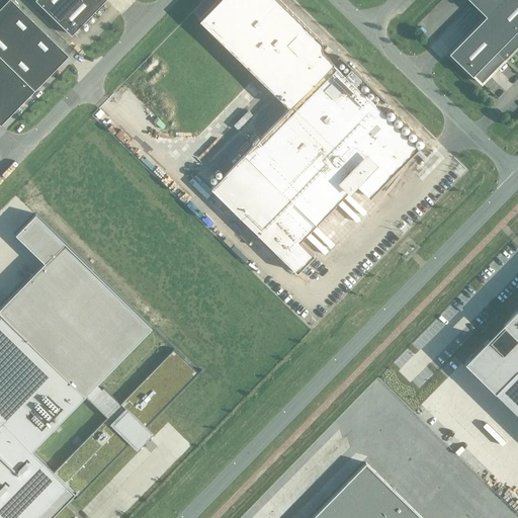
[(0,122),(1,124),(31,93),(69,55),(12,0),(7,0),(0,7),(0,122)]
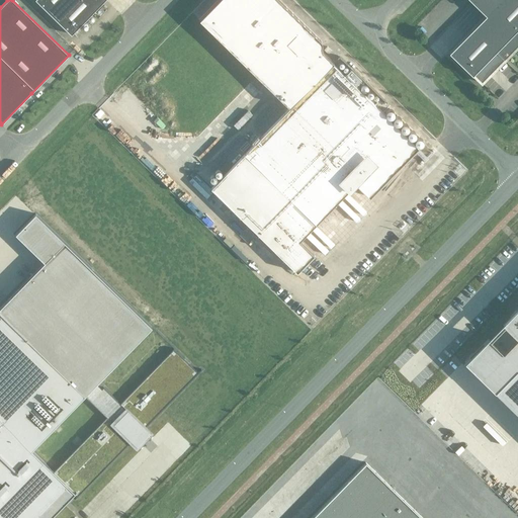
[(35,0),(71,34),(104,0),(35,0)]
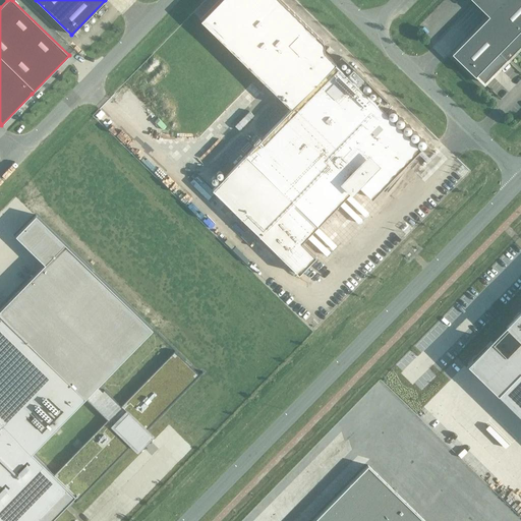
[(371,198),(421,148),(420,148),(335,64),(336,63),(325,52),(324,51),(324,50),(324,49),(323,48),(323,47),(324,47),(324,46),(324,45),(324,44),(323,43),(323,42),(323,41),(322,40),(280,0),(219,0),(200,19),(261,78),(266,83),(291,108),(212,189),(298,274),(315,256),(301,242),(357,185),(371,198)]
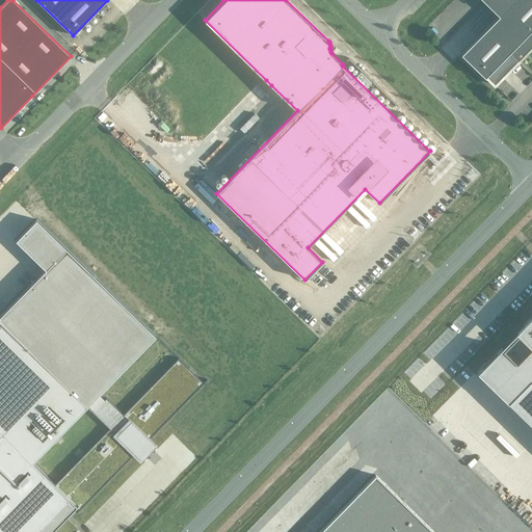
[(531,0),(482,0),(499,16),(461,54),(485,78),(486,77),(495,85),(516,61),(531,46),(531,0)]
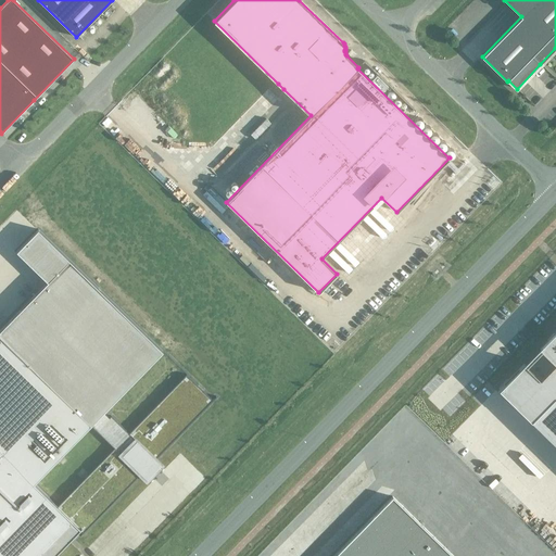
[(547,127),(555,116),(555,102),(540,121),(547,127)]
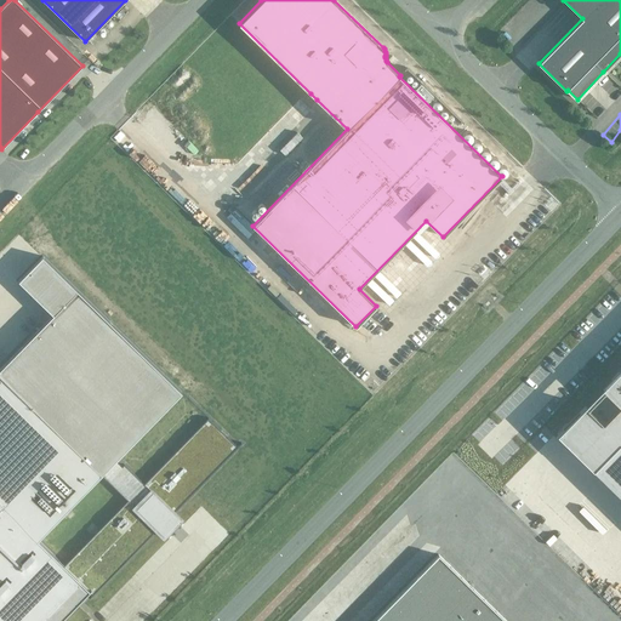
[(6,155),(3,161),(16,169),(20,163),(6,155)]
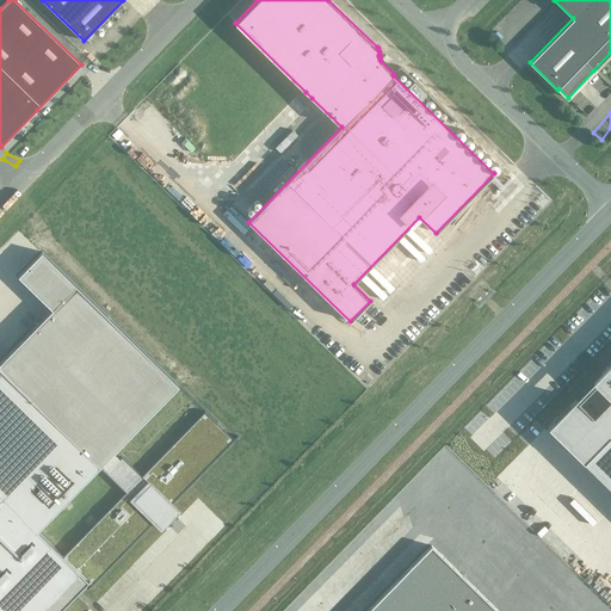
[(470,199),(475,204),(499,180),(494,176),(470,199)]
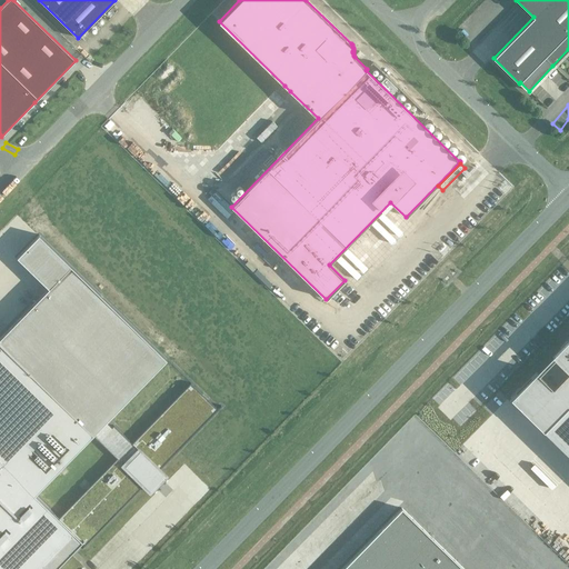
[(189,183),(192,178),(187,175),(183,180),(189,183)]
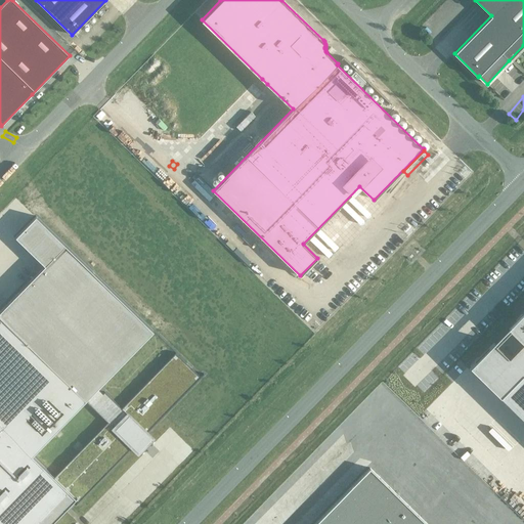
[(0,523),(36,523),(68,492),(70,493),(77,500),(78,501),(75,505),(76,506),(103,477),(103,476),(102,476),(100,474),(105,469),(107,471),(107,472),(136,443),(136,442),(132,446),(131,444),(107,422),(53,477),(32,455),(86,400),(154,332),(64,245),(36,216),(15,236),(45,265),(0,311),(0,523)]
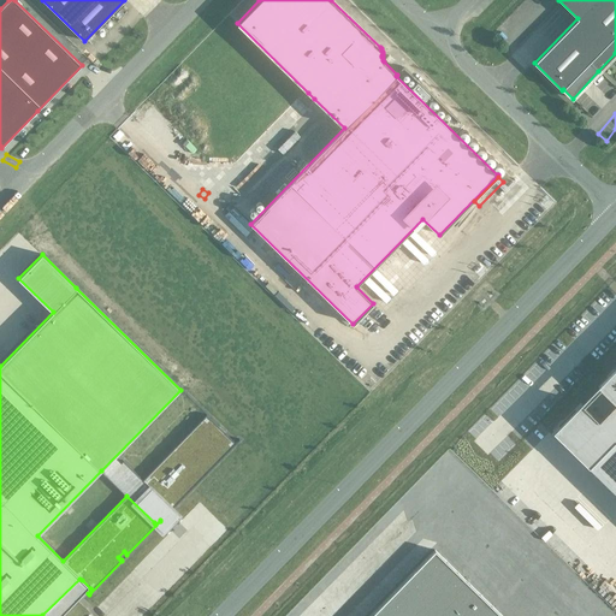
[(1,333),(6,341),(13,335),(9,327),(1,333)]
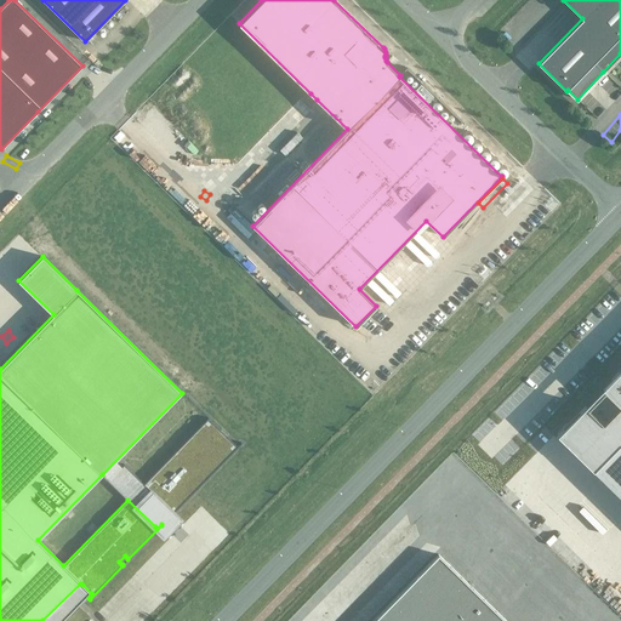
[(567,423),(557,433),(620,496),(620,366),(602,387),(604,389),(587,408),(585,404),(567,423)]
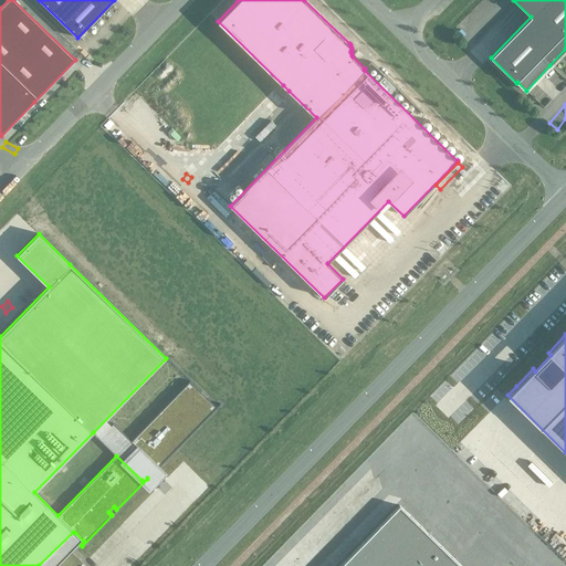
[(461,565),(399,505),(339,565),(461,565)]
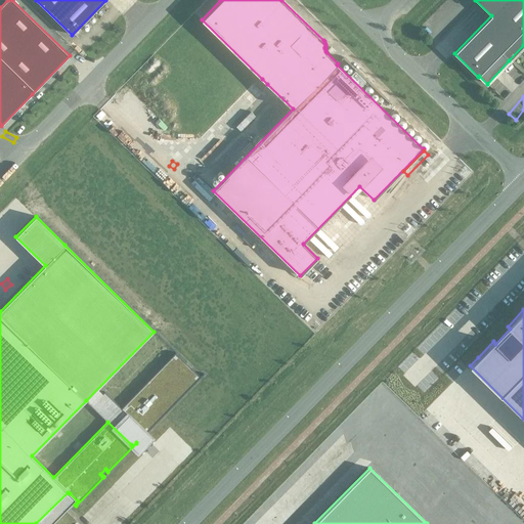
[(437,523),(461,523),(467,519),(462,513),(455,518),(451,512),(437,523)]
